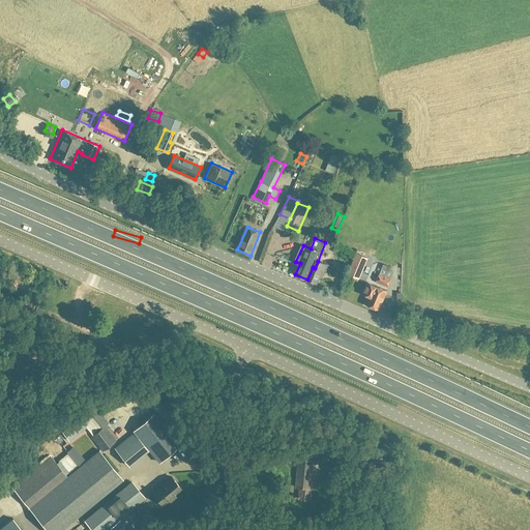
[(354,254),(345,275),(357,281),(366,259),(354,254)]
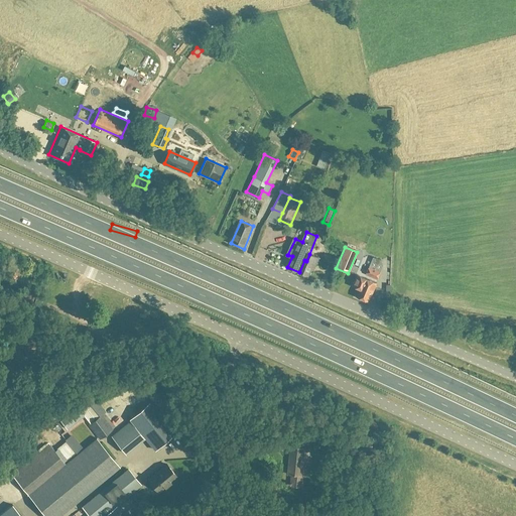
[(319,258),(309,254),(306,261),(304,260),(299,272),(308,276),(311,270),(314,271),(319,258)]
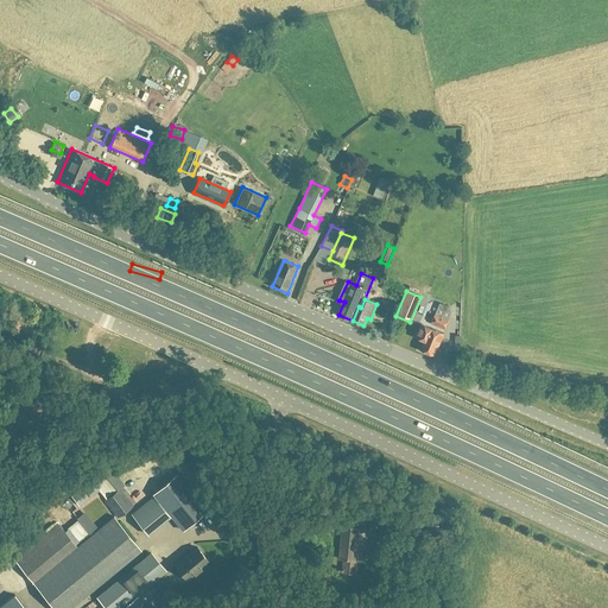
[(435,314),(431,323),(444,329),(448,320),(435,314)]
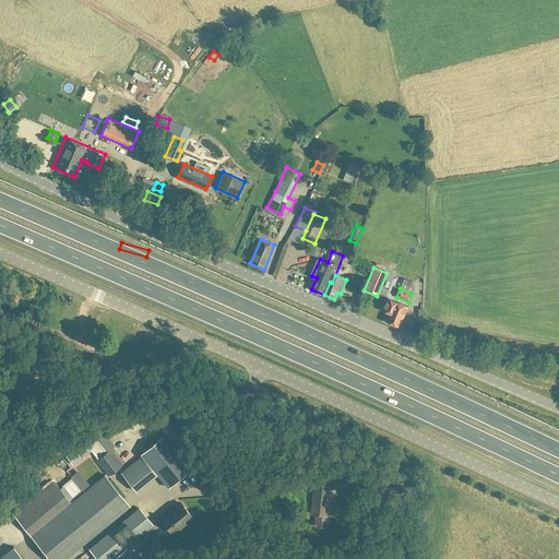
[(400,326),(408,306),(388,297),(382,309),(389,312),(385,320),(400,326)]
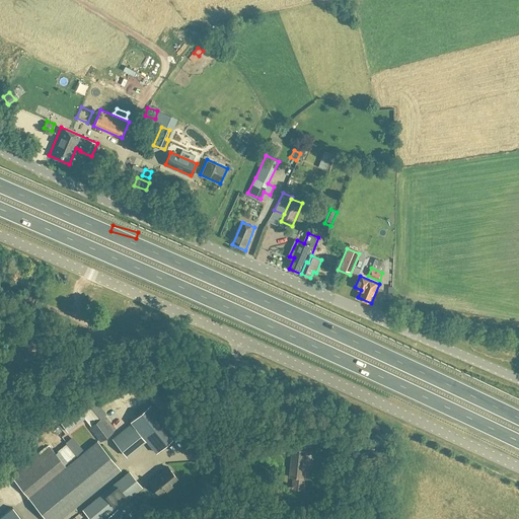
[(93,397),(87,402),(90,408),(99,419),(102,417),(106,414),(93,397)]
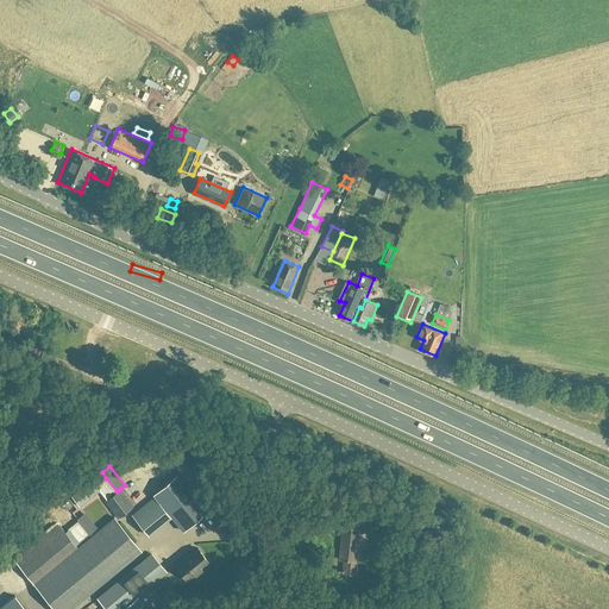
[(155,497),(132,515),(145,532),(149,535),(171,518),(183,532),(186,529),(207,513),(176,476),(152,495),(155,497)]
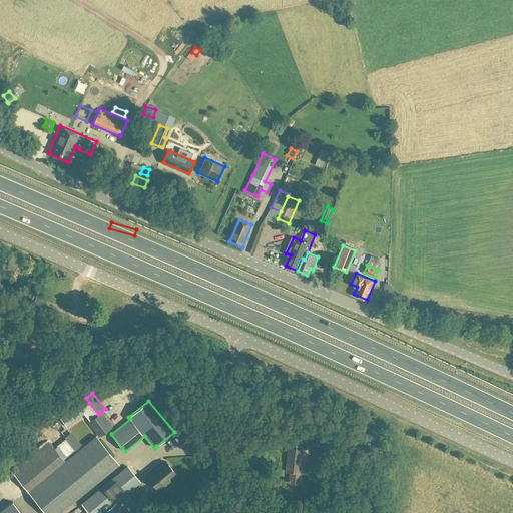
[(89,403),(81,409),(84,413),(90,421),(98,414),(89,403)]
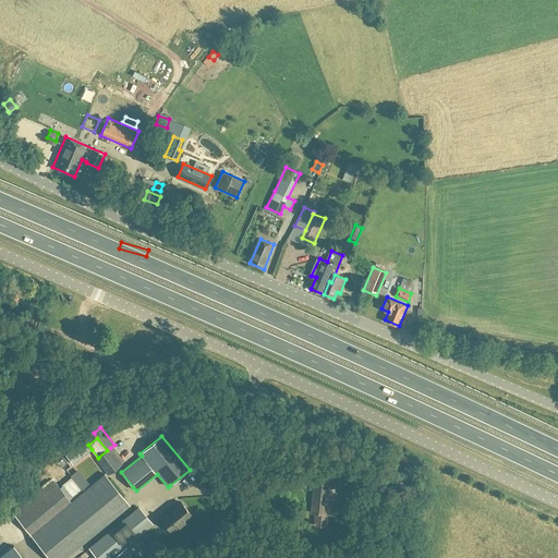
[(73,464),(92,449),(88,445),(85,440),(67,456),(73,464)]
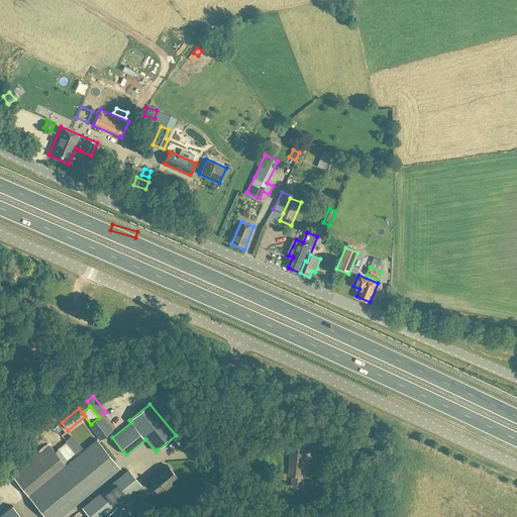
[(113,430),(102,415),(99,417),(91,424),(89,425),(100,439),(113,430)]
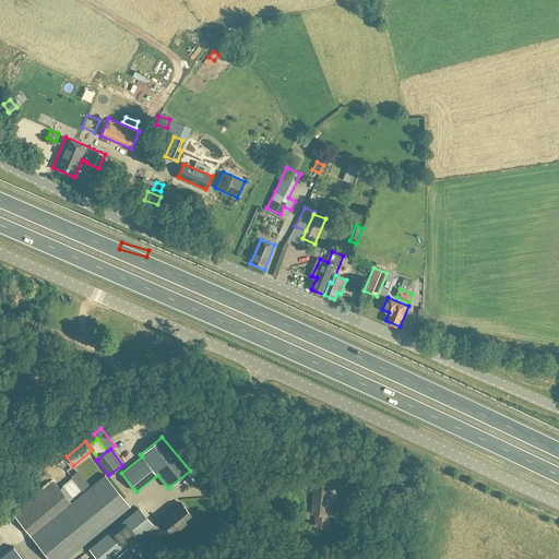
[(79,470),(87,483),(97,475),(88,463),(79,470)]
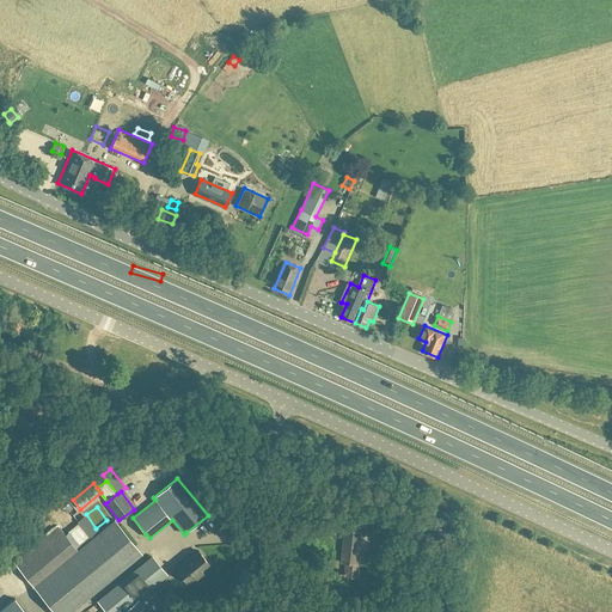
[(54,611),(136,545),(115,519),(78,550),(59,527),(14,563),(54,611)]
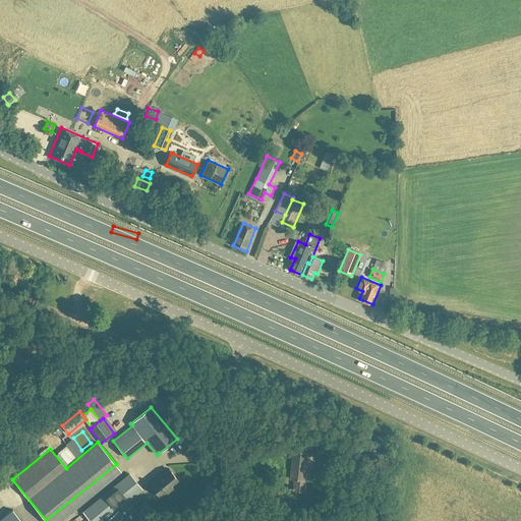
[(294,444),(293,451),(307,452),(312,453),(313,446),(294,444)]
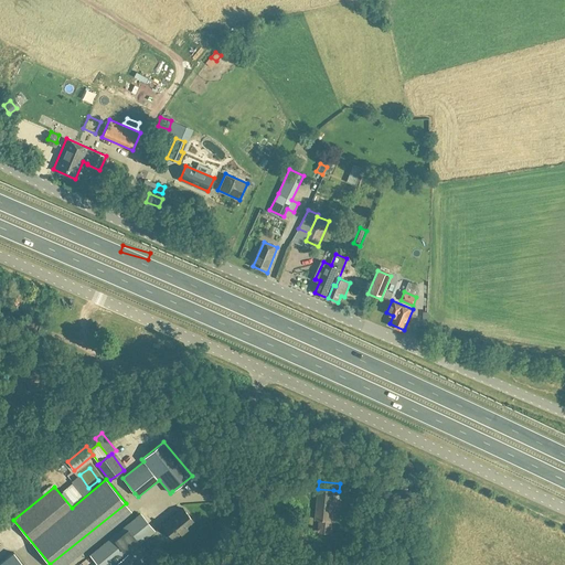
[(366,482),(355,481),(354,489),(365,490),(366,482)]
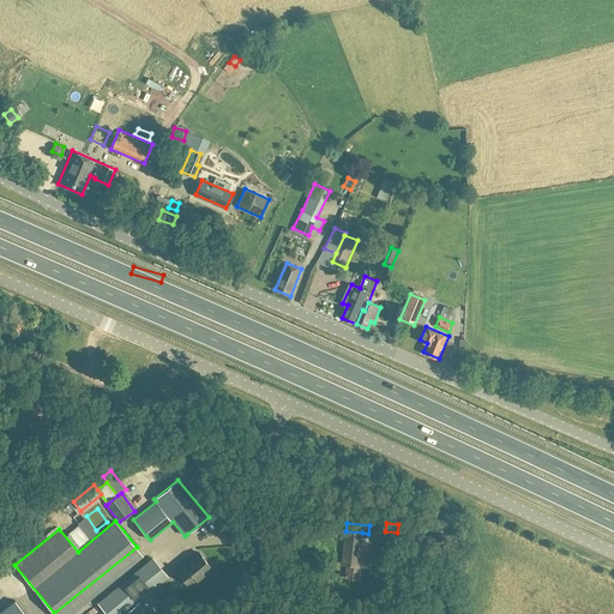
[(78,525),(68,534),(79,547),(90,539),(78,525)]
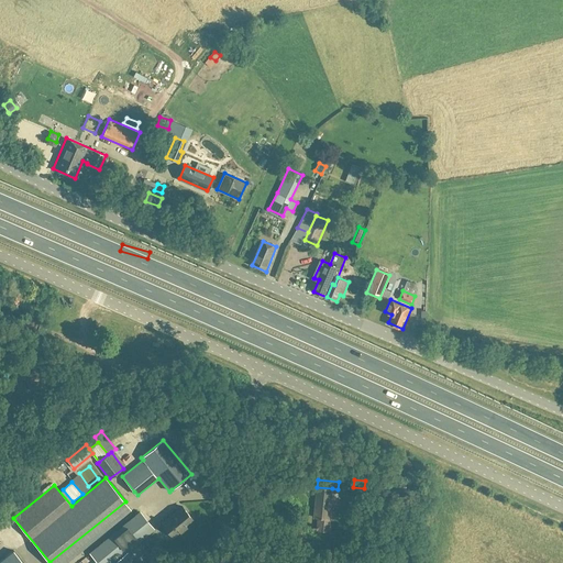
[(330,518),(332,488),(317,487),(315,517),(318,517),(317,529),(329,530),(330,518)]
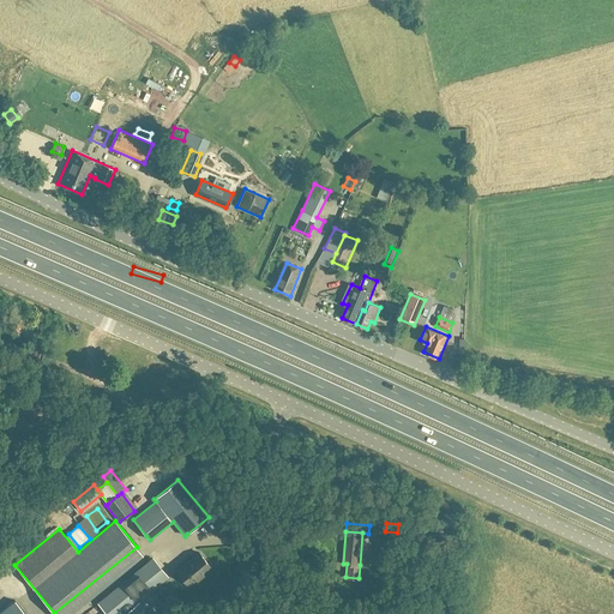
[(188,585),(211,567),(199,552),(190,559),(191,560),(187,564),(186,563),(176,571),(188,585)]
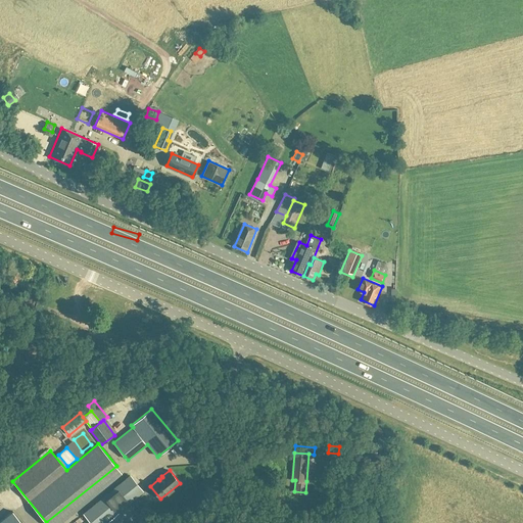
[(90,522),(104,522),(142,492),(129,476),(83,514),(90,522)]
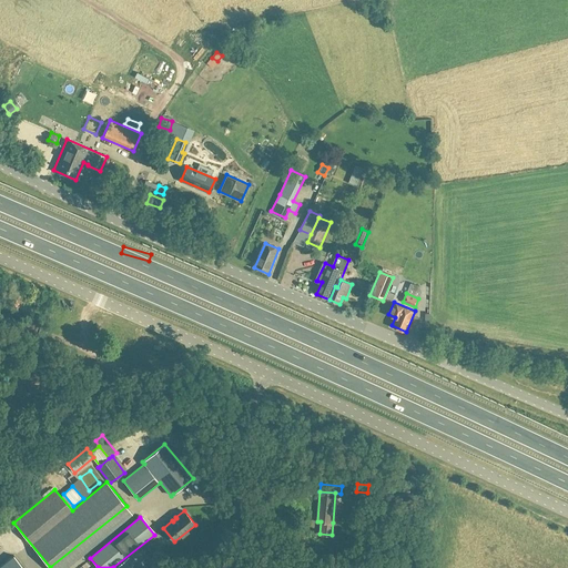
[(87,556),(110,535),(107,531),(83,551),(87,556)]
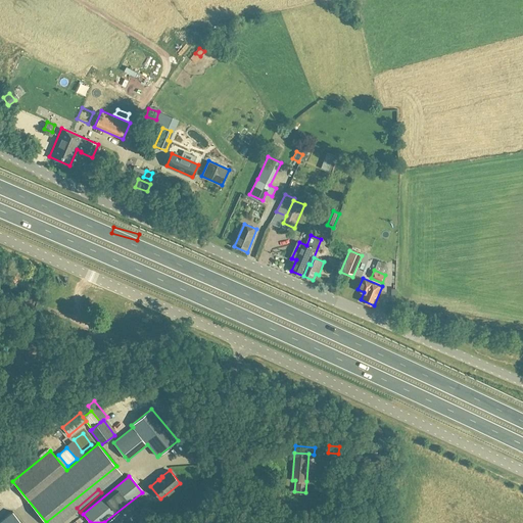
[(21,522),(11,511),(0,520),(0,522),(21,522)]
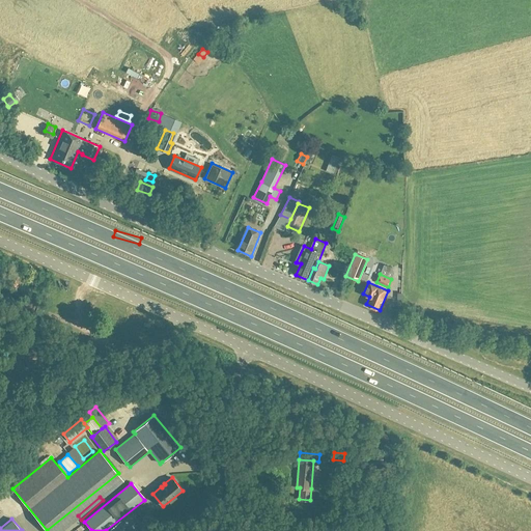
[(130,530),(120,520),(111,528),(112,530),(130,530)]
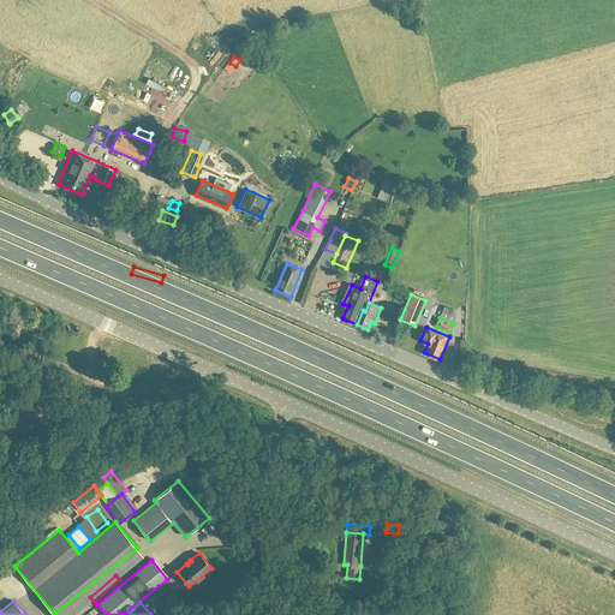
[(166,602),(162,614),(175,614),(178,604),(173,604),(166,602)]
